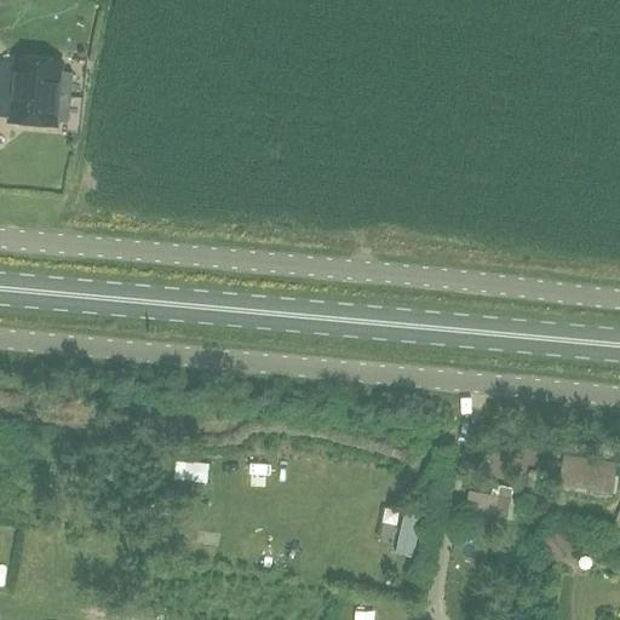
[(62,70),(63,61),(17,56),(11,121),(57,125),(58,120),(69,121),(74,72),(62,70)]
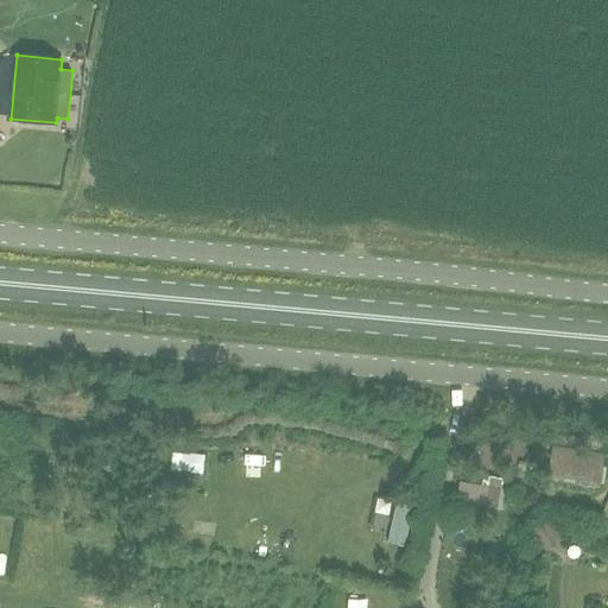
[(600,485),(605,455),(552,447),(549,477),(600,485)]
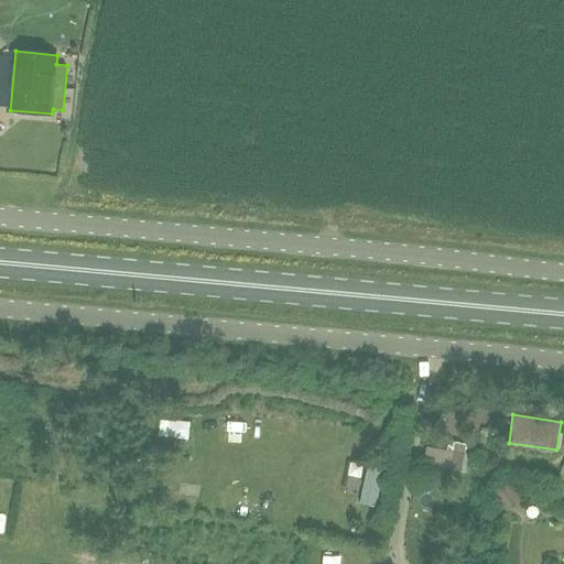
[(160,437),(183,440),(185,419),(162,416),(160,437)]
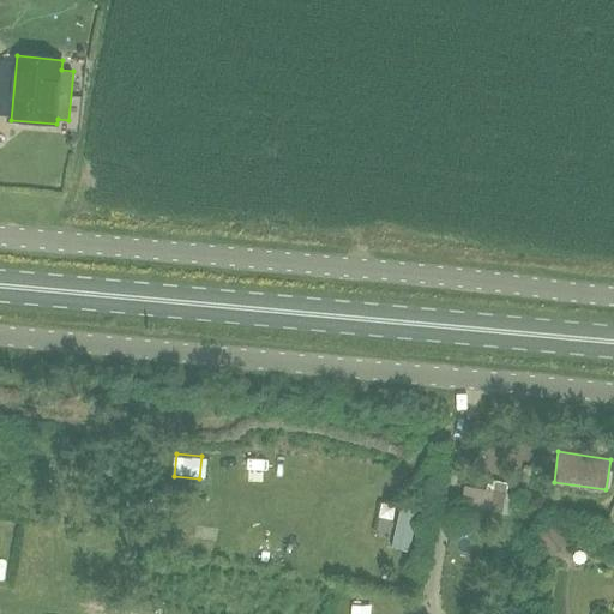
[(464,487),(461,507),(505,517),(510,497),(464,487)]
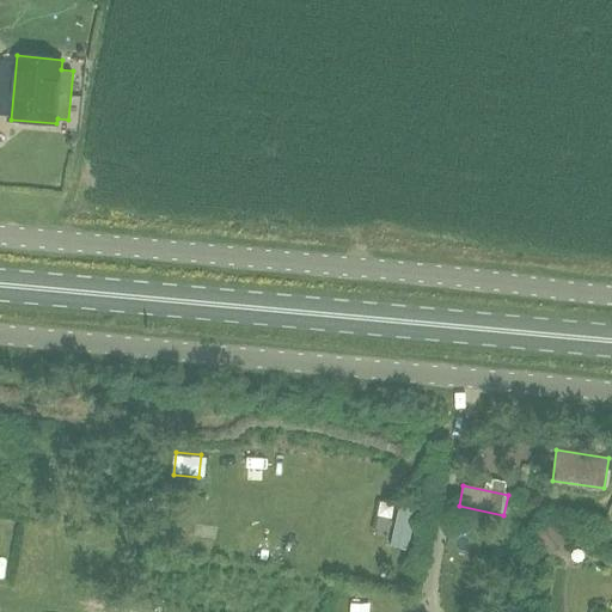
[(399,506),(390,548),(408,551),(416,509),(399,506)]
